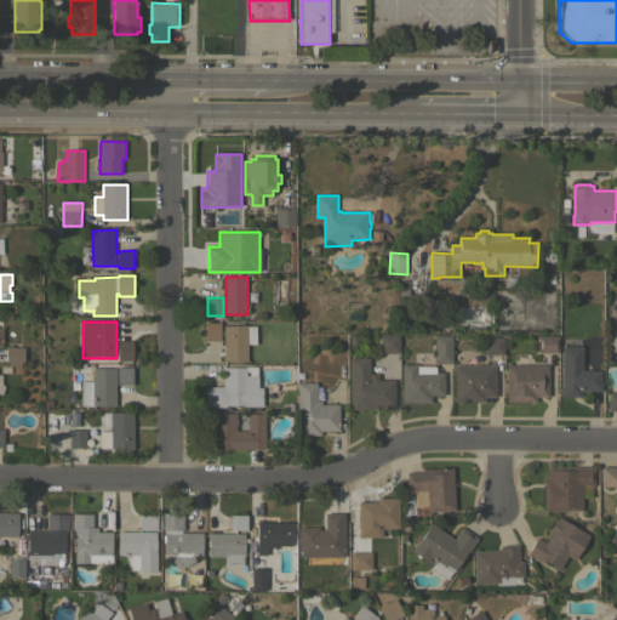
[(222,342),(207,342),(207,323),(222,323),(222,342)]
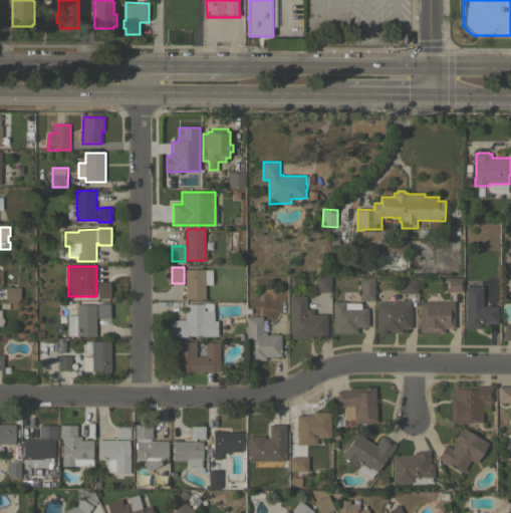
[(187,269),(207,269),(207,270),(214,270),(214,285),(207,285),(207,299),(187,299),(187,269)]
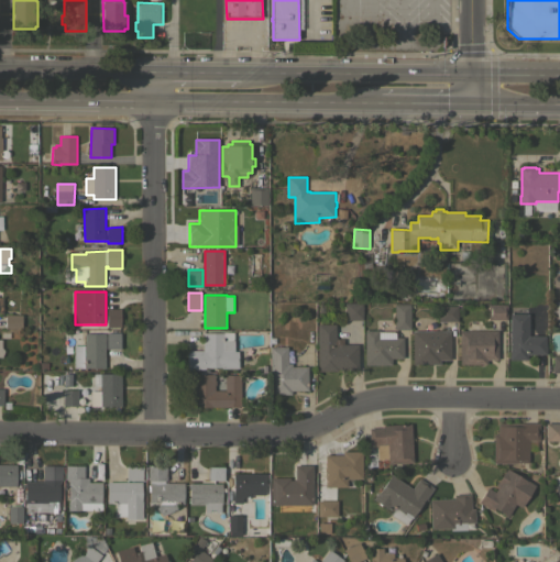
[(347,321),(347,304),(364,304),(364,321),(347,321)]
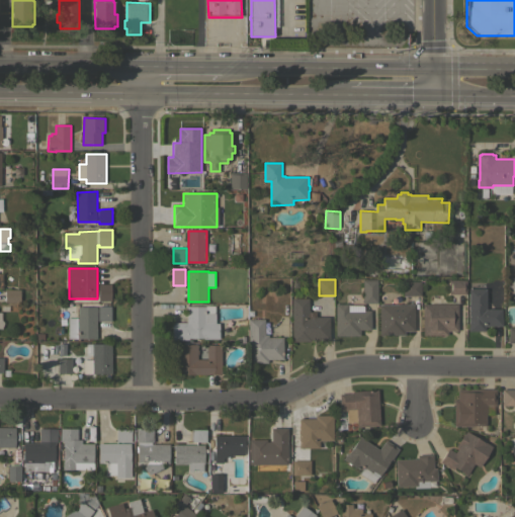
[(364,280),(379,280),(379,304),(364,304),(364,280)]
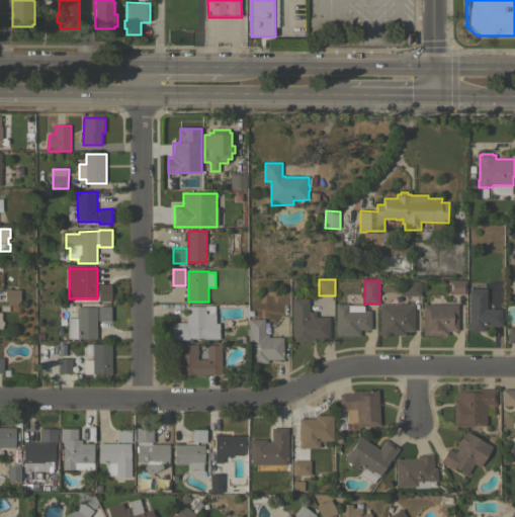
[(450,294),(450,280),(467,280),(468,294),(450,294)]
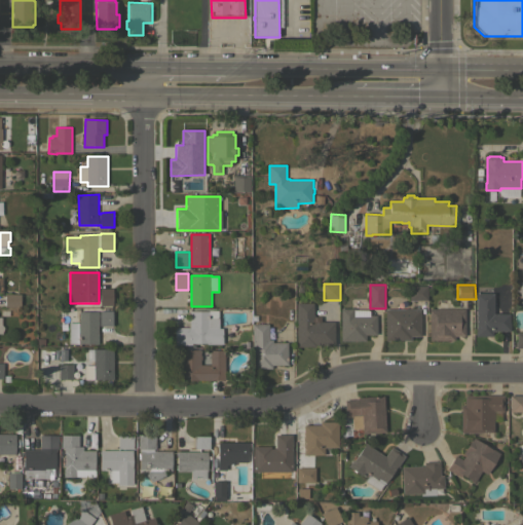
[(411,301),(411,286),(428,286),(428,301),(411,301)]
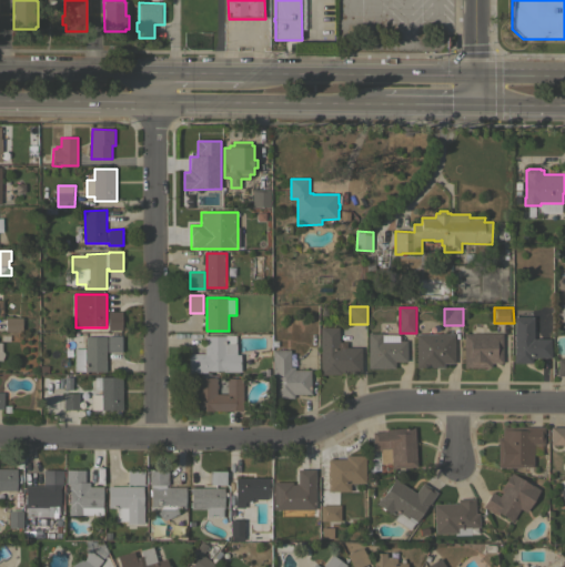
[(123,331),(109,331),(109,312),(123,312),(123,331)]
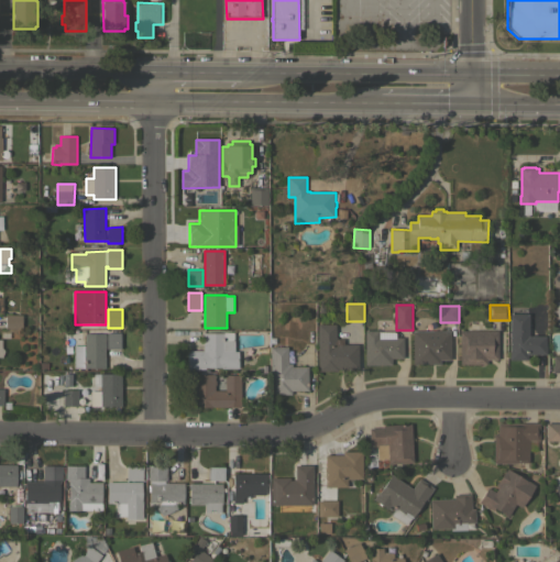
[(23,316),(23,329),(8,329),(8,315),(23,316)]
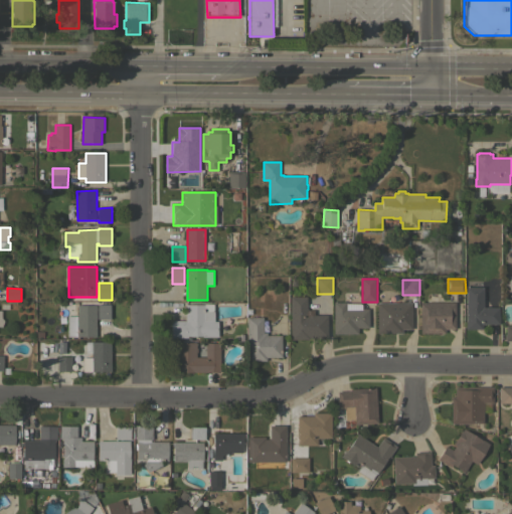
[(468,288),(485,288),(485,308),(500,308),(500,317),(501,317),(501,325),(484,325),(484,330),(467,330),(467,322),(468,322),(468,288)]
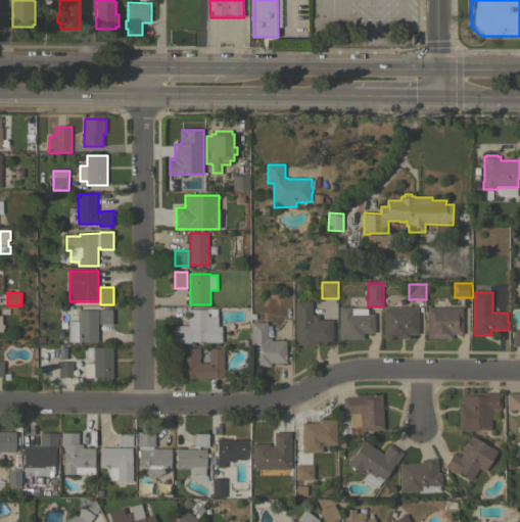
[(296,301),(313,301),(313,316),(321,316),(321,321),(334,321),(334,343),(315,343),(315,345),(296,345),(296,301)]
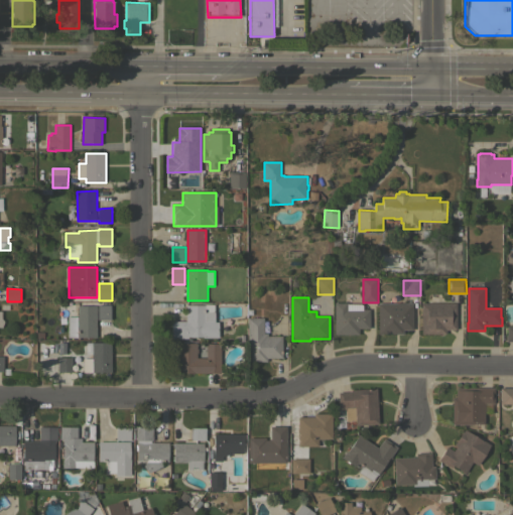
[(336,303),(349,303),(349,304),(362,304),(364,306),(364,309),(371,309),(371,329),(360,329),(360,335),(336,335),(336,303)]
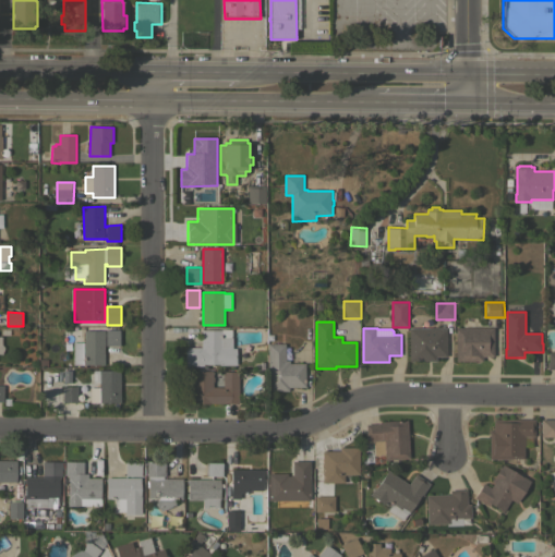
[(448,328),(448,358),(437,358),(437,362),(410,362),(410,328),(448,328)]
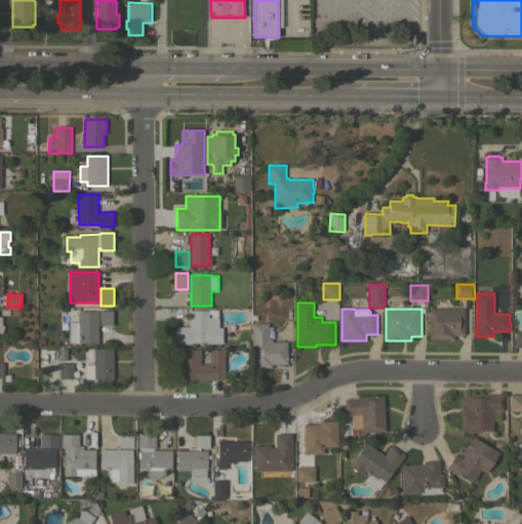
[(466,309),(466,335),(455,335),(455,340),(430,340),(430,309),(466,309)]
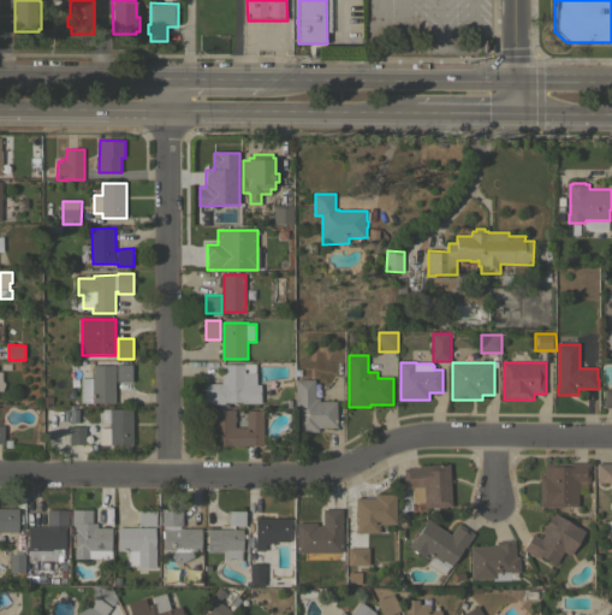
[(206,404),(206,384),(224,384),(224,365),(244,365),(244,364),(257,364),(257,373),(257,384),(262,384),(262,403),(244,403),(225,403),(225,406),(206,404)]
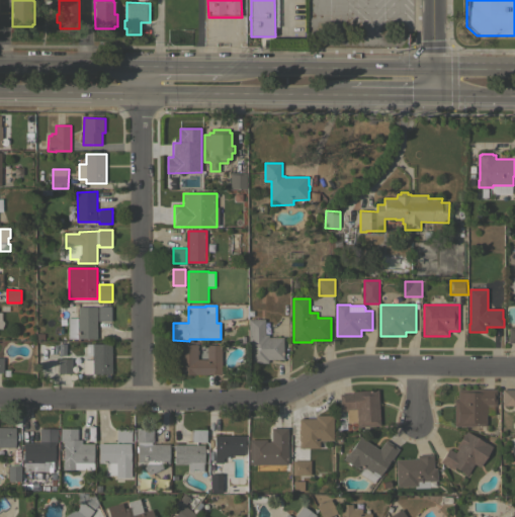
[(98,310),(99,310),(99,307),(112,307),(112,322),(98,322),(98,339),(69,339),(69,318),(80,318),(80,308),(98,308),(98,310)]
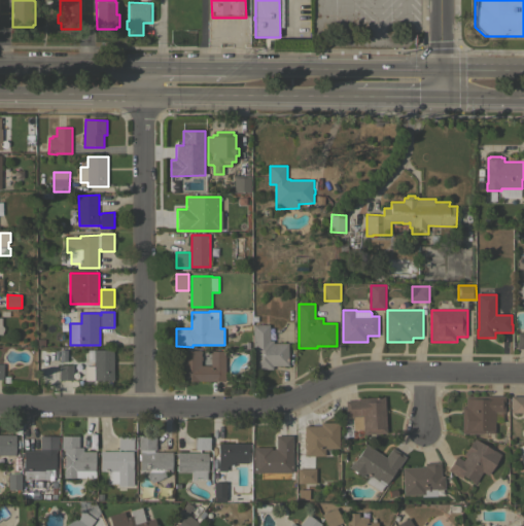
[(254,370),(254,325),(271,325),(271,341),(275,341),(275,344),(289,344),(289,366),(274,366),(274,370),(254,370)]
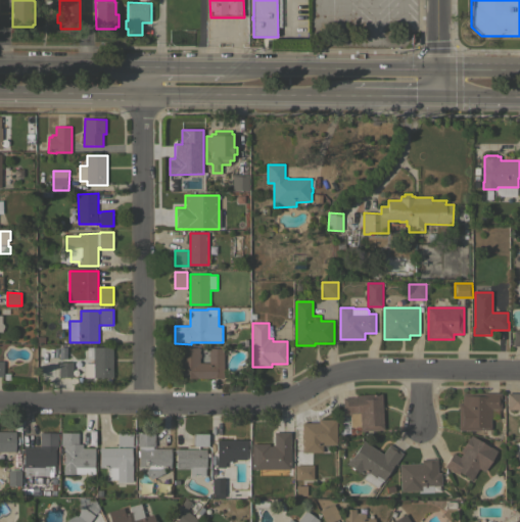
[(114,378),(95,378),(95,377),(86,377),(86,364),(94,364),(94,347),(114,347),(114,378)]
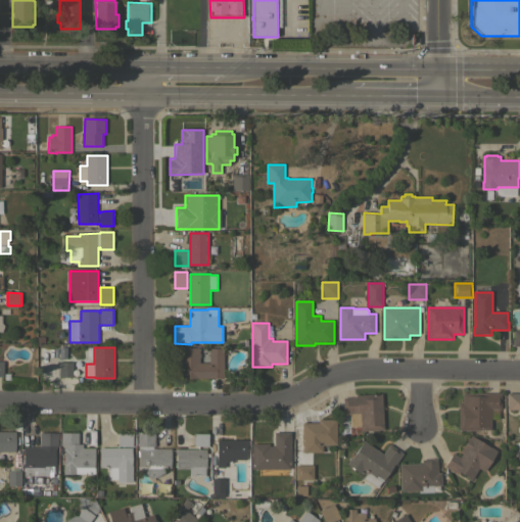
[(225,378),(181,379),(181,348),(200,348),(200,364),(210,364),(210,349),(225,349),(225,378)]
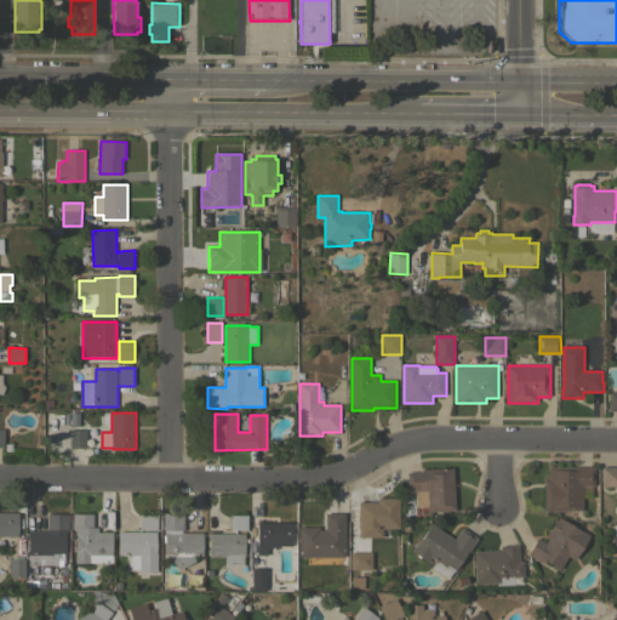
[(87,449),(72,448),(72,439),(66,439),(66,432),(72,432),(72,431),(87,431),(87,449)]
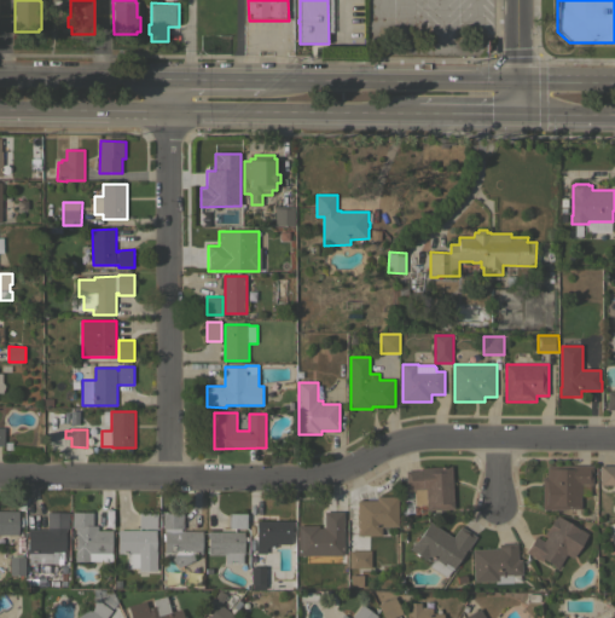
[(544,509),(544,478),(549,478),(549,466),(595,466),(595,485),(584,485),(584,496),(582,496),(582,509),(544,509)]
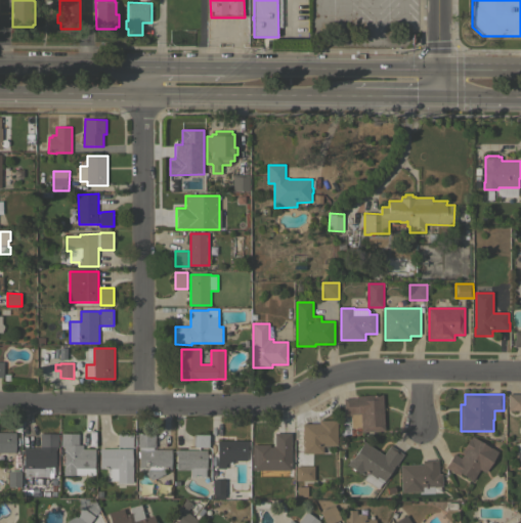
[(520,410),(510,410),(510,394),(520,394),(520,410)]
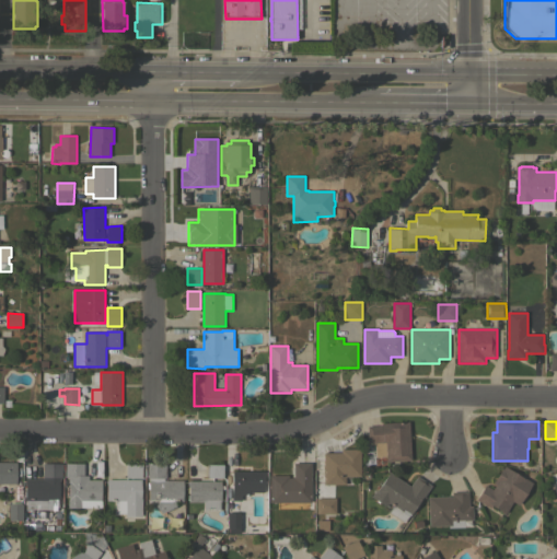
[(413,461),(387,463),(387,457),(376,457),(375,444),(369,444),(368,427),(383,426),(383,423),(410,422),(413,461)]
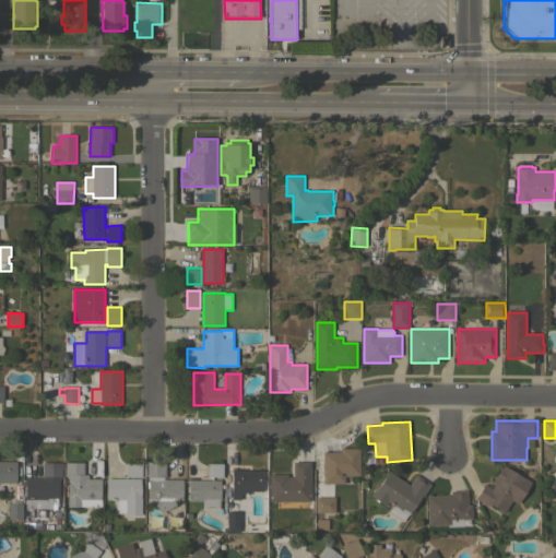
[(323,452),(341,452),(341,449),(362,449),(362,476),(346,476),(346,484),(324,484),(323,452)]
